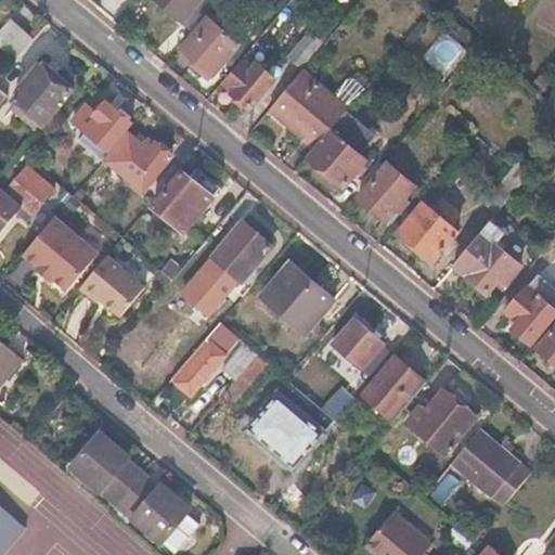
[(152,0),(183,26),(197,9),(192,4),(195,0),(152,0)]
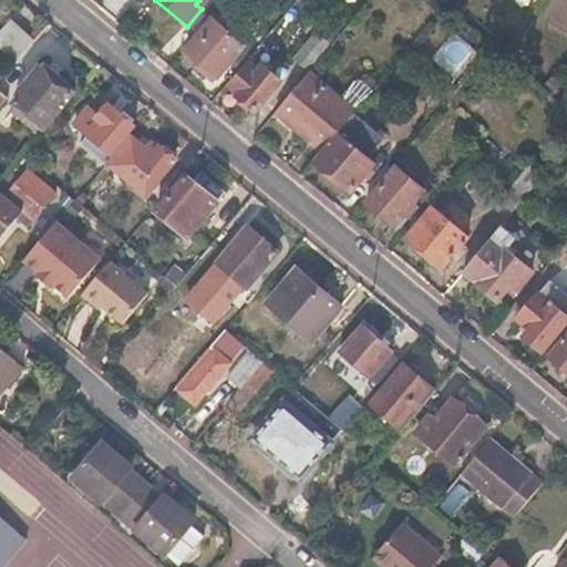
[(209,20),(210,21),(184,52),(217,79),(244,49),(238,44),(218,28),(216,27),(226,13),(218,8),(209,20)]
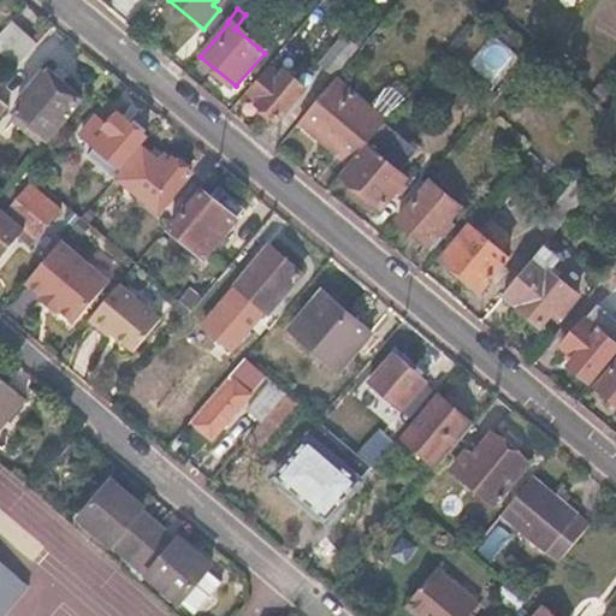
[(15,19),(0,35),(0,49),(18,65),(40,42),(15,19)]
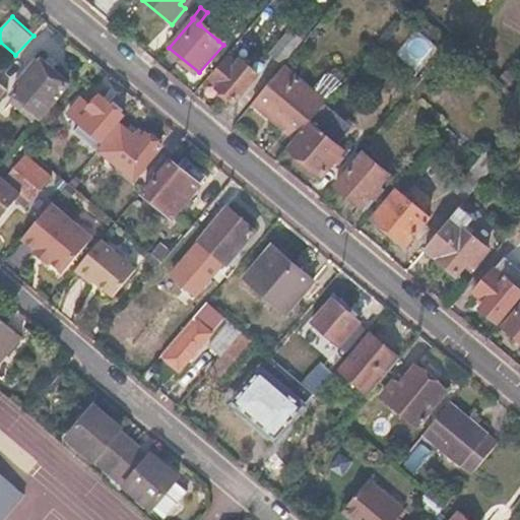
[(204,21),(200,25),(218,41),(222,36),(204,21)]
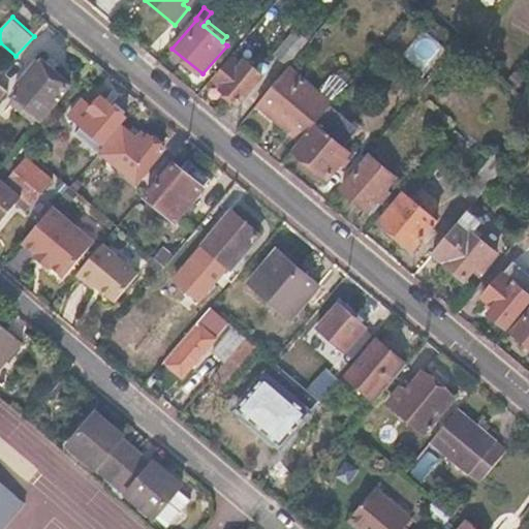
[(303,41),(290,31),(270,56),(282,66),(303,41)]
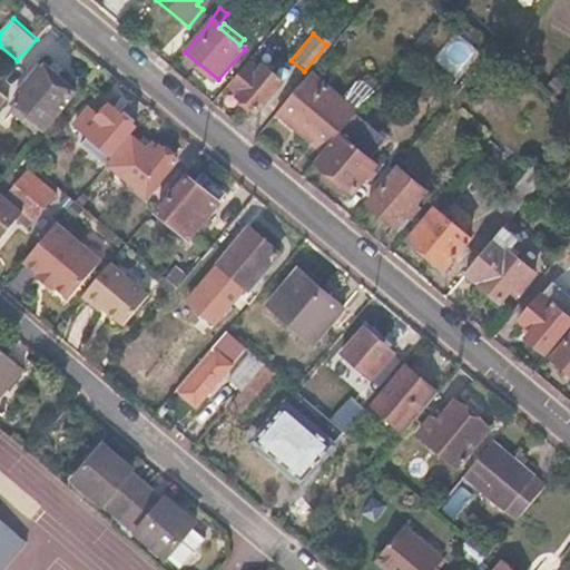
[(21,87),(25,90),(16,101),(18,104),(40,124),(45,126),(74,89),(45,65),(43,67),(40,65),(21,87)]
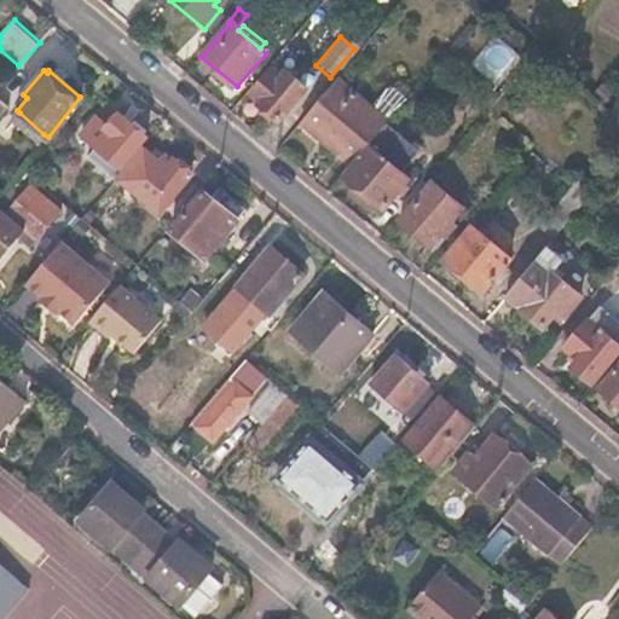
[(271,73),(256,91),(264,98),(259,104),(255,108),(275,123),(302,91),(283,75),(279,80),(271,73)]
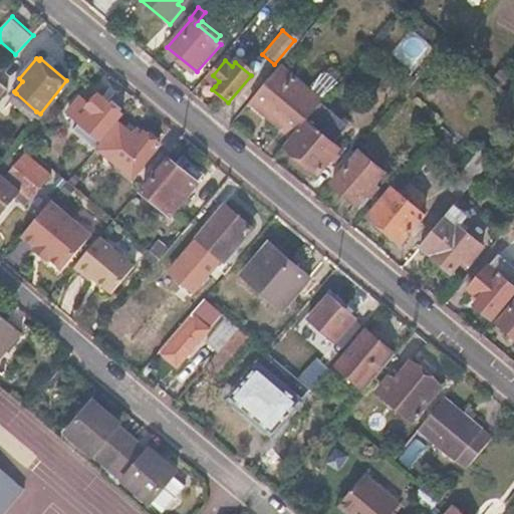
[(318,103),(336,80),(327,74),(320,74),(310,85),(282,62),(250,100),(292,135),(318,103)]
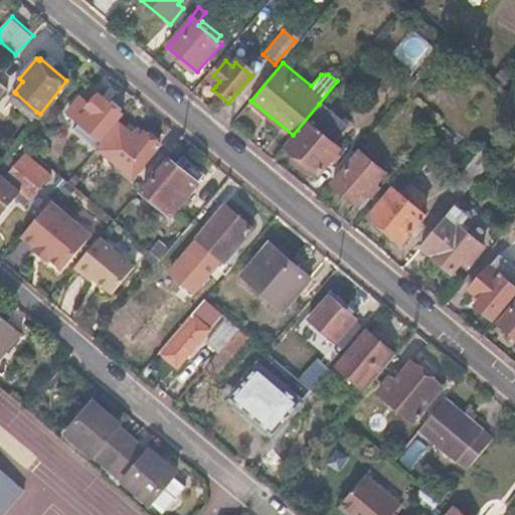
[(213,75),(208,80),(215,87),(219,81),(213,75)]
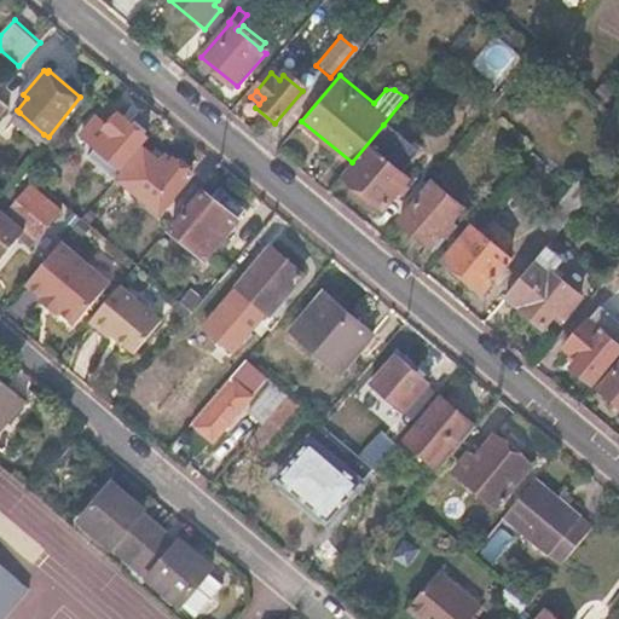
[(81,131),(93,142),(85,151),(111,173),(120,163),(122,165),(146,136),(143,133),(146,129),(132,116),(128,120),(119,111),(109,122),(97,113),(81,131)]
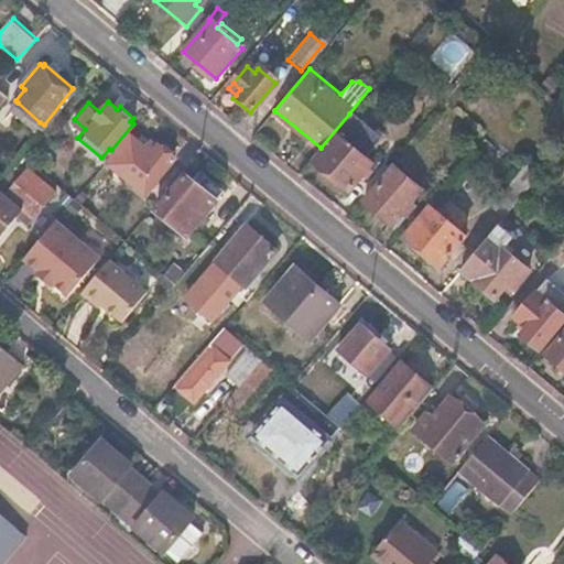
[(18,102),(12,109),(34,129),(40,122),(18,102)]
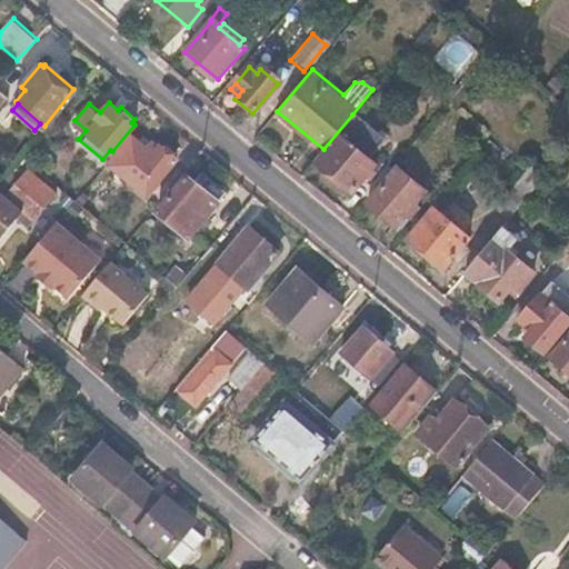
[(321,152),(323,155),(316,165),(349,193),(379,160),(372,155),(383,142),(352,115),(323,149),(321,152)]
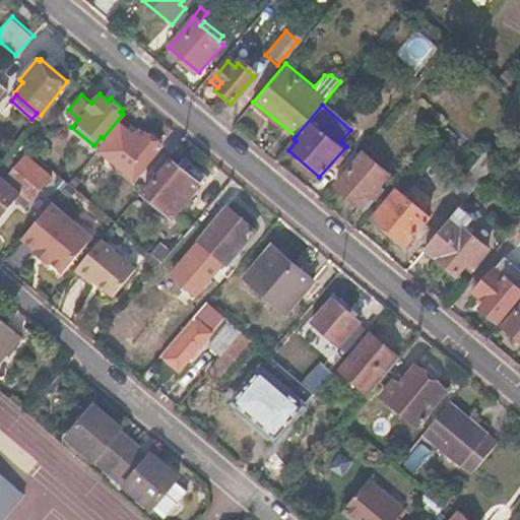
[(119,123),(100,146),(134,177),(160,145),(147,134),(140,141),(119,123)]
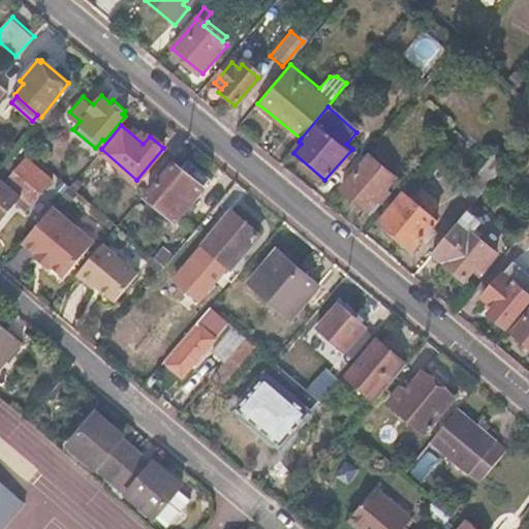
[(16,166),(9,161),(0,172),(0,217),(20,195),(31,206),(53,181),(25,156),(16,166)]
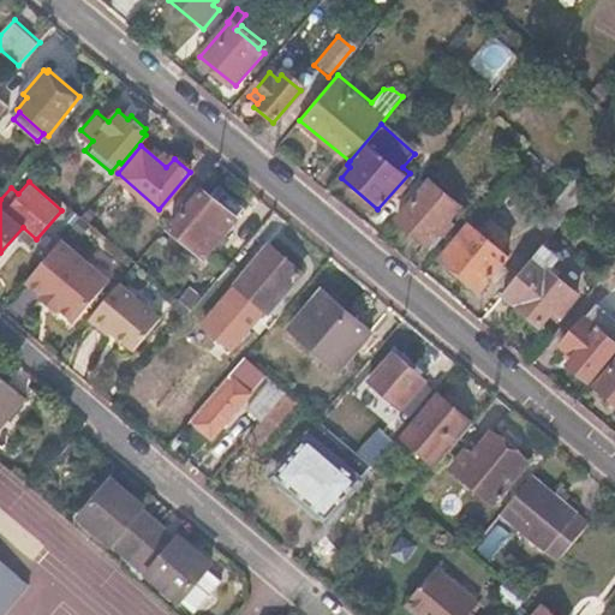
[(457,208),(427,183),(394,221),(423,248),(436,233),(441,227),(457,208)]
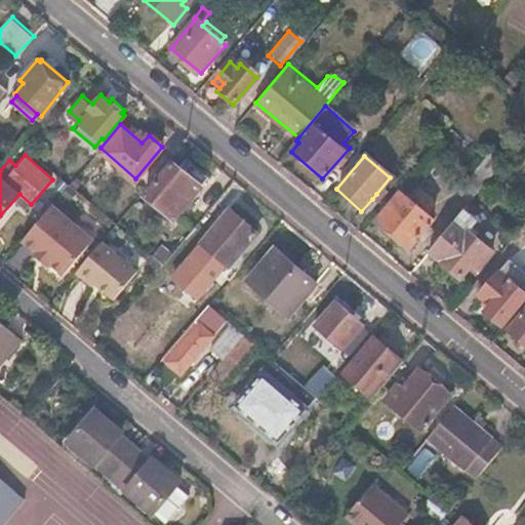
[(193,177),(174,162),(148,194),(174,216),(205,182),(196,173),(193,177)]
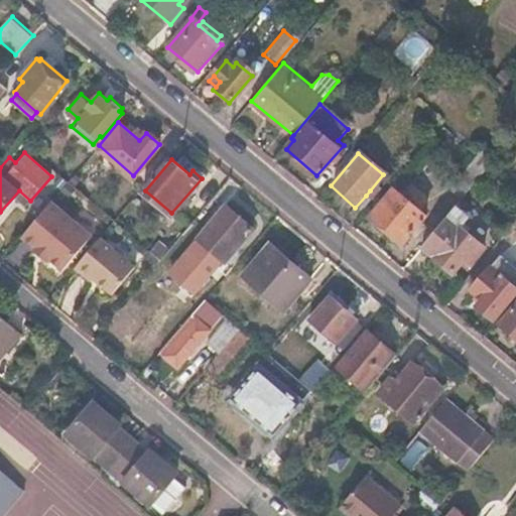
[(370,190),(366,196),(371,200),(375,196),(370,190)]
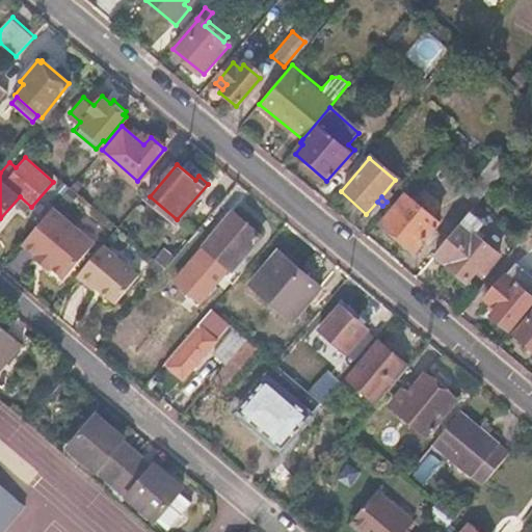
[(436,225),(404,197),(380,225),(411,254),(436,225)]
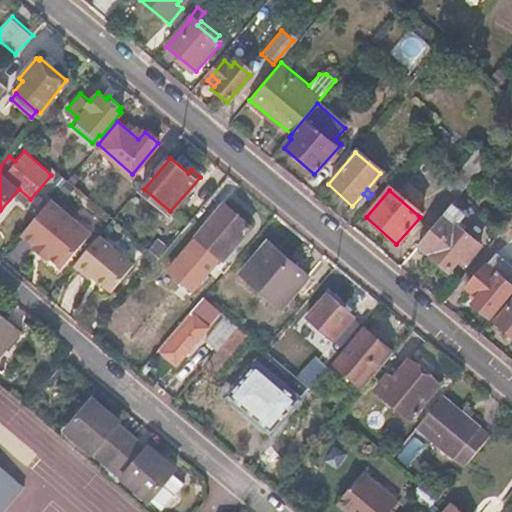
[(49,199),(19,233),(31,244),(29,246),(43,258),(45,255),(58,266),(87,232),(49,199)]
